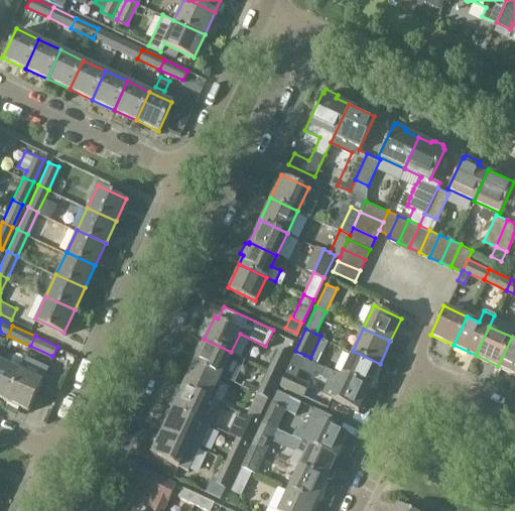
[(498,366),(514,373),(514,338),(512,337),(498,366)]
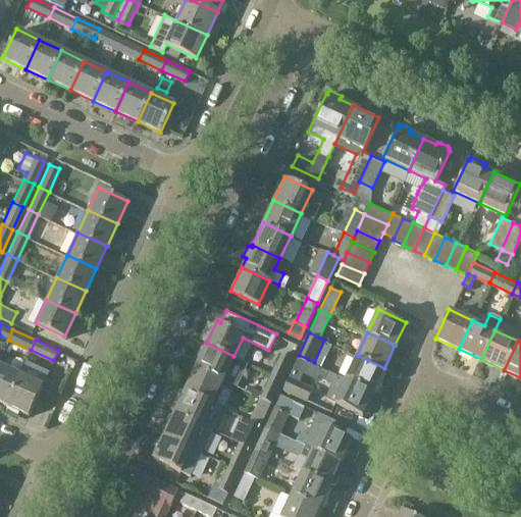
[(200,357),(195,366),(222,379),(233,356),(206,343),(205,346),(201,345),(196,354),(200,357)]
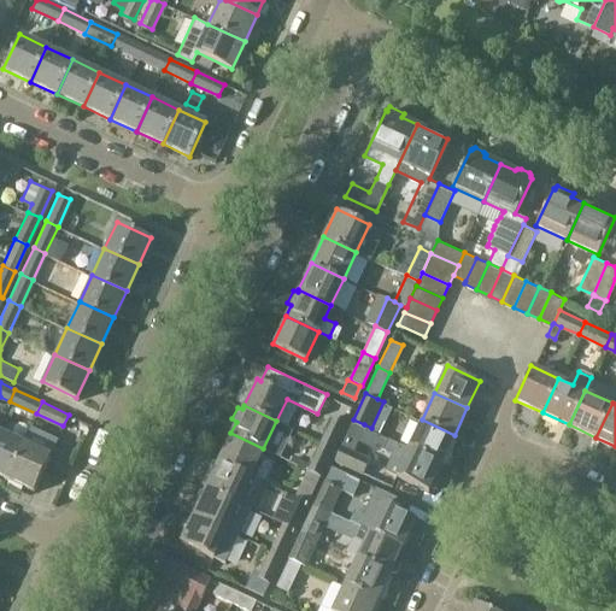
[(332,413),(318,440),(332,446),(344,419),(332,413)]
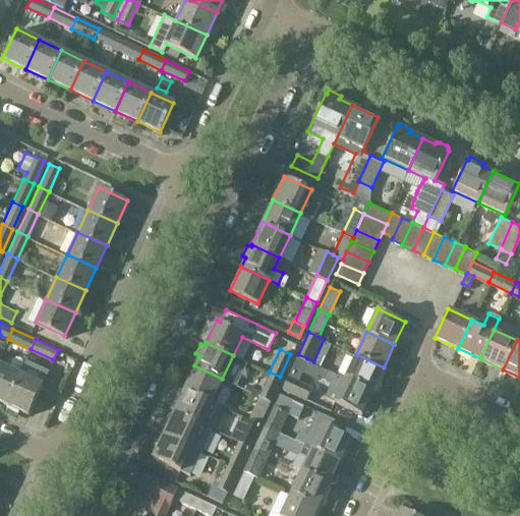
[(338,373),(345,377),(372,389),(378,389),(382,381),(379,378),(384,367),(356,354),(348,350),(338,373)]
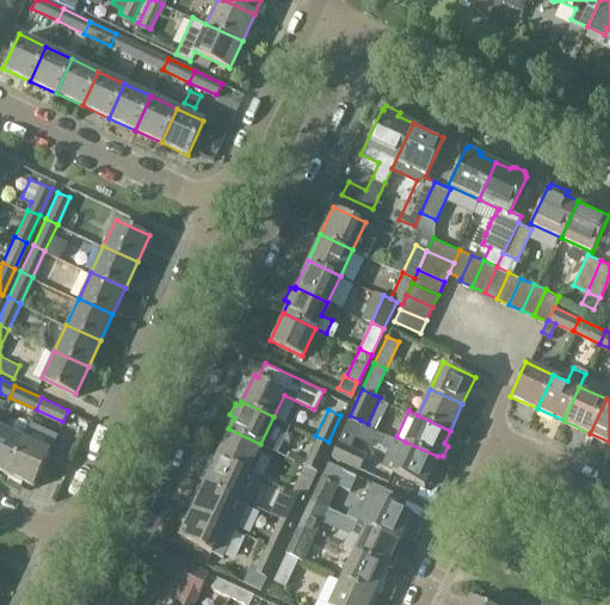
[(350,415),(338,440),(349,446),(361,420),(350,415)]
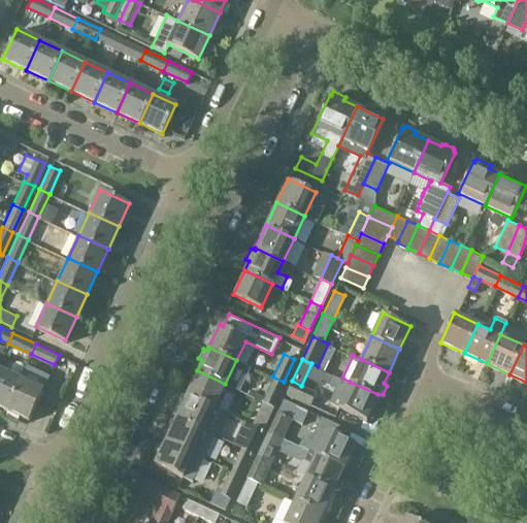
[(0,404),(5,407),(20,378),(0,367),(0,404)]
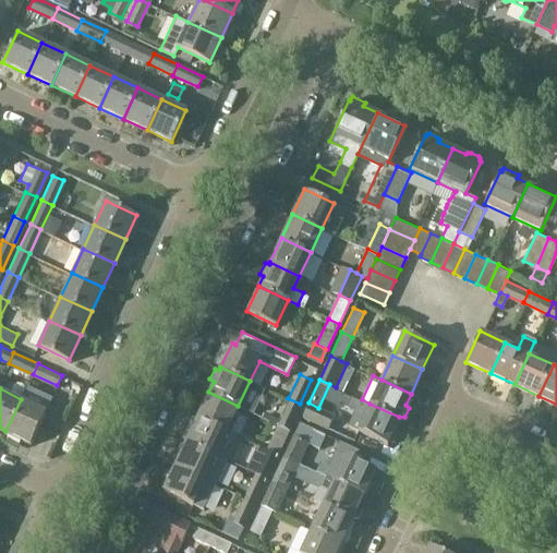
[(208,392),(197,415),(227,429),(238,406),(208,392)]
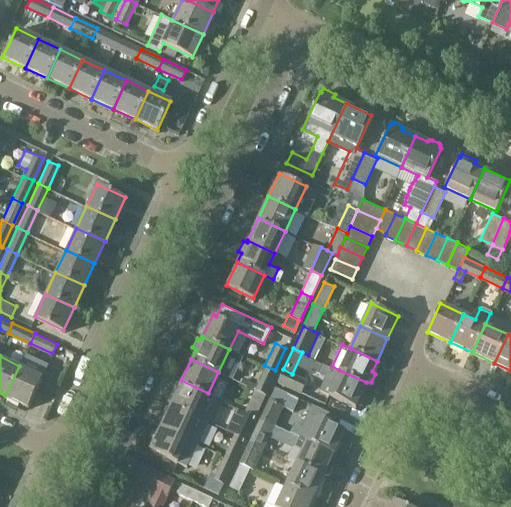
[(264,365),(253,388),(264,393),(275,370),(264,365)]
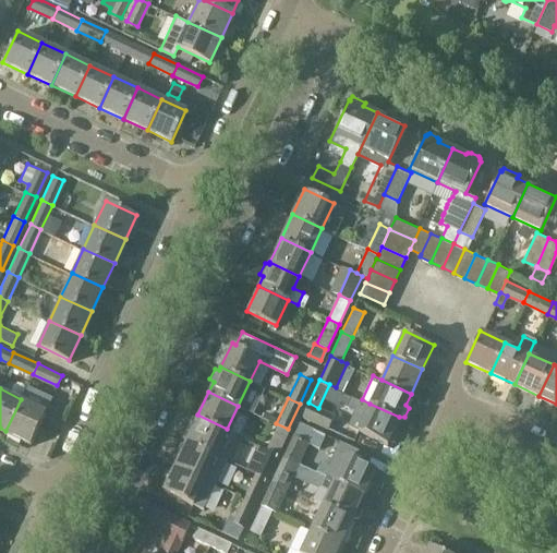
[(21,399),(5,431),(31,443),(46,410),(21,399)]
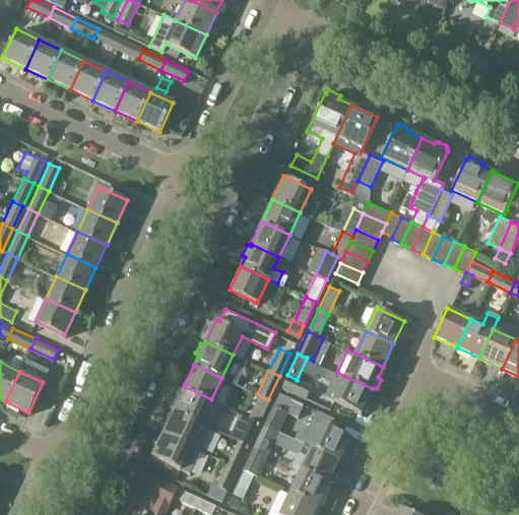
[(297,380),(287,375),(281,387),(305,397),(311,386),(297,380)]
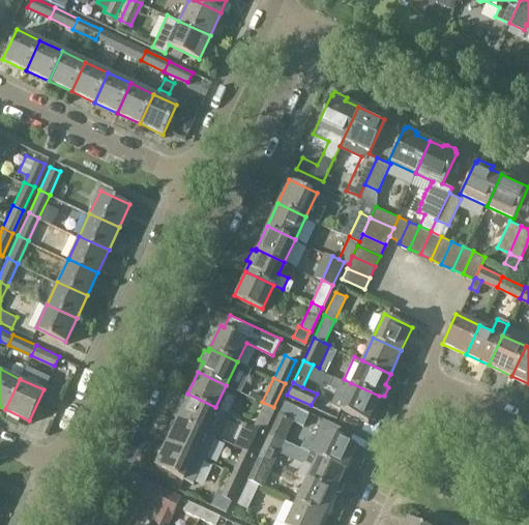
[(379,396),(351,383),(340,407),(368,420),(373,420),(377,411),(374,408),(379,396)]
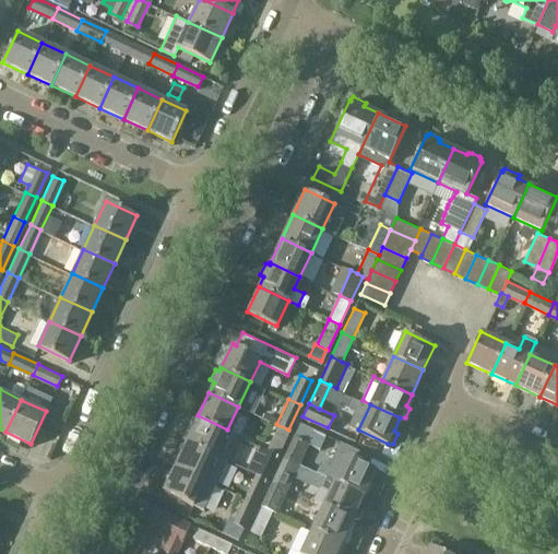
[(198,415),(187,439),(216,454),(227,429),(198,415)]
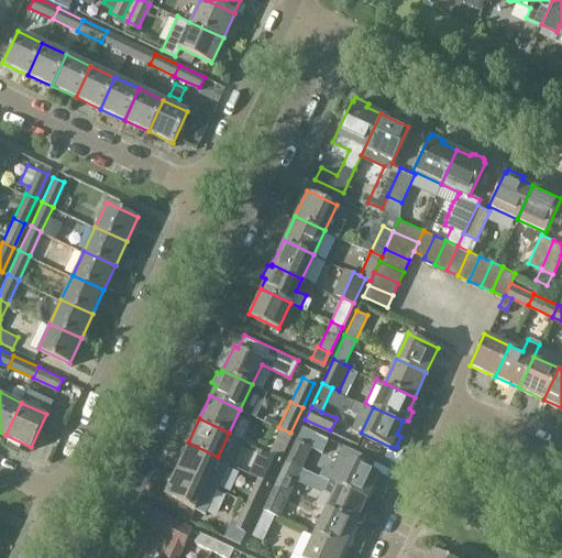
[(307,442),(321,449),(327,437),(301,425),(285,459),(297,465),(307,442)]
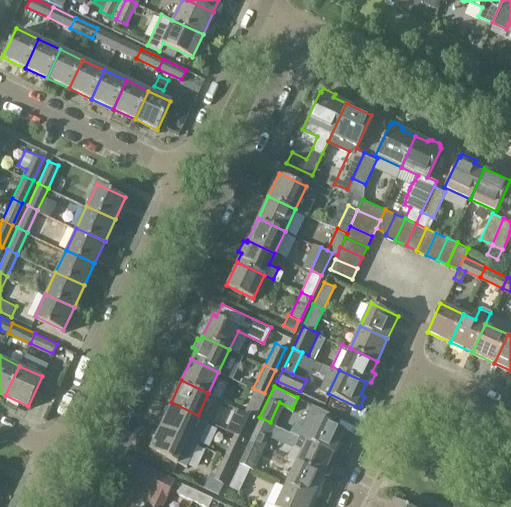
[(253,388),(243,410),(254,415),(264,393),(253,388)]
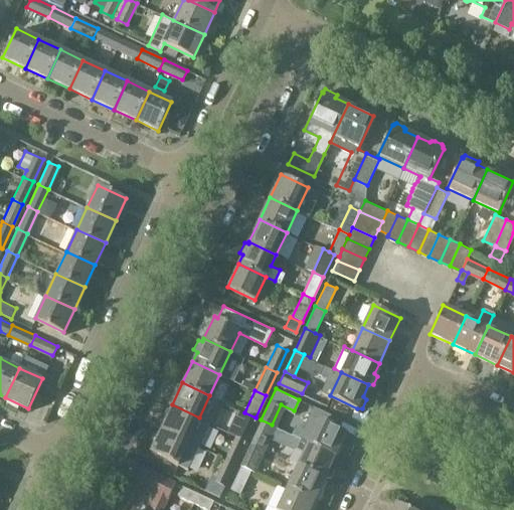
[(208,421),(199,417),(172,404),(170,408),(166,408),(162,415),(165,418),(161,428),(188,441),(197,446),(208,421)]
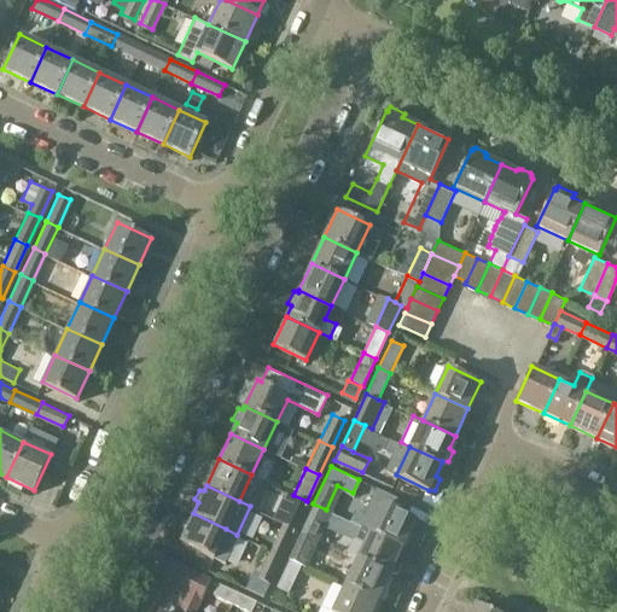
[(286,512),(281,520),(294,526),(307,501),(294,495),(294,496),(279,490),(277,496),(283,499),(278,508),(286,512)]
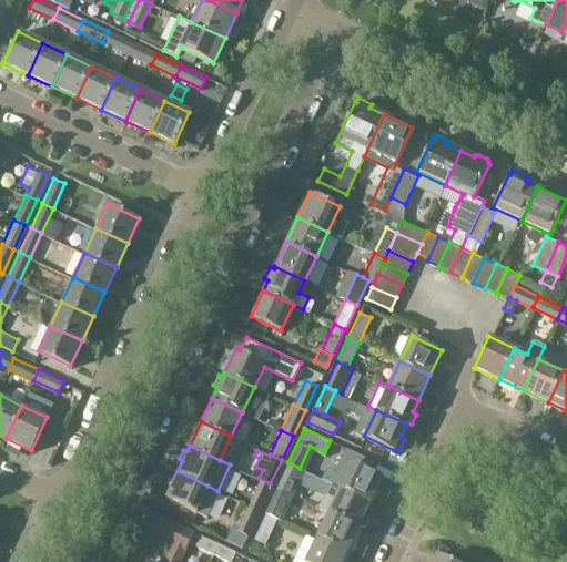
[(321,478),(322,479),(370,501),(382,476),(341,457),(334,471),(326,467),(321,478)]
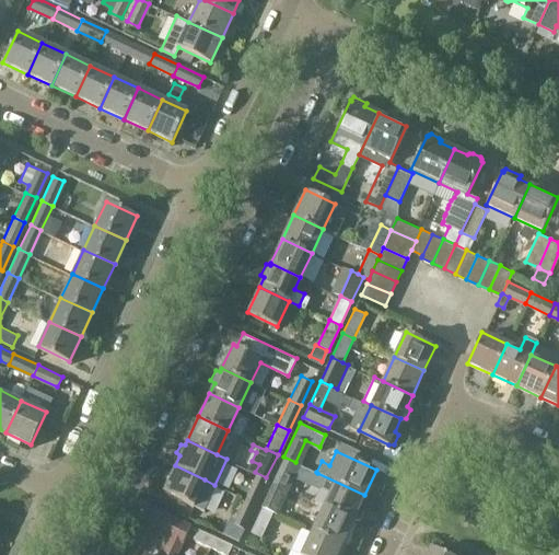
[(284,486),(295,462),(283,457),(272,481),(284,486)]
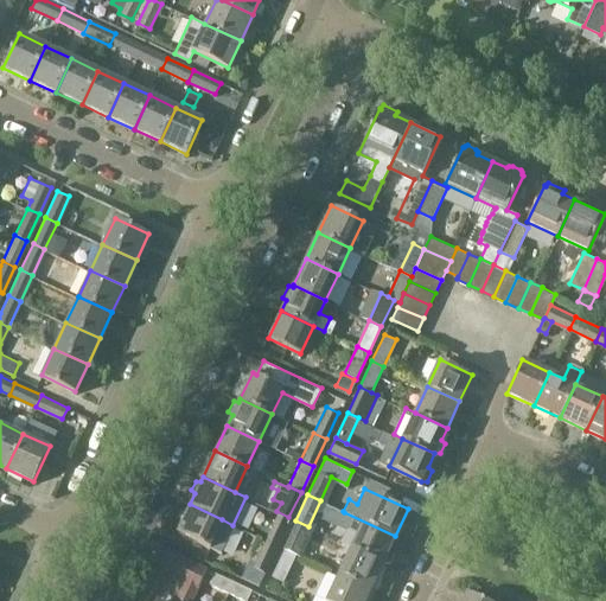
[(222,519),(190,504),(177,531),(209,547),(222,519)]
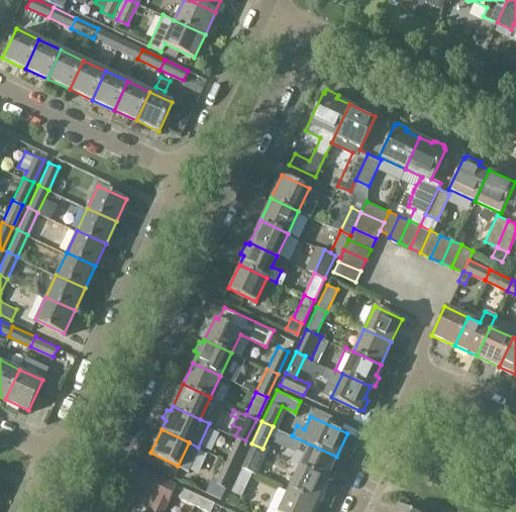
[(235,435),(224,459),(234,465),(245,440),(235,435)]
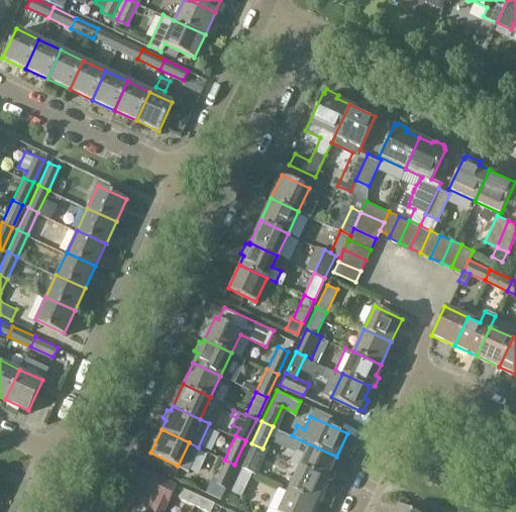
[(305,452),(299,466),(326,479),(326,478),(331,478),(335,469),(332,466),(336,456),(293,436),(290,443),(297,446),(297,448),(305,452)]
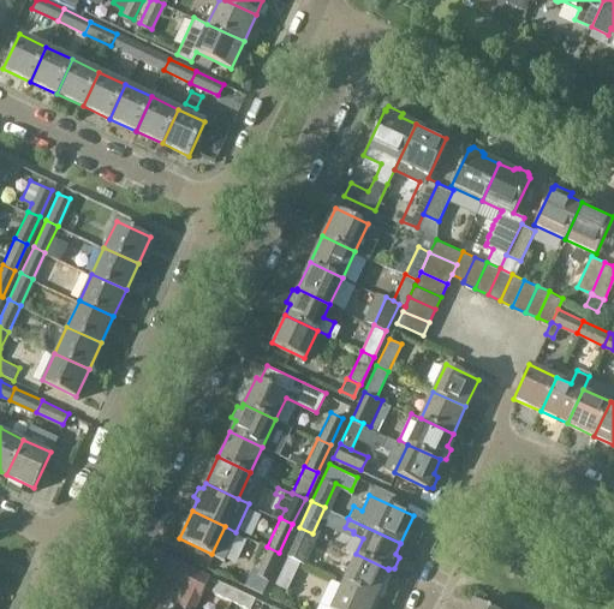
[(299,560),(313,533),(299,527),(286,554),(299,560)]
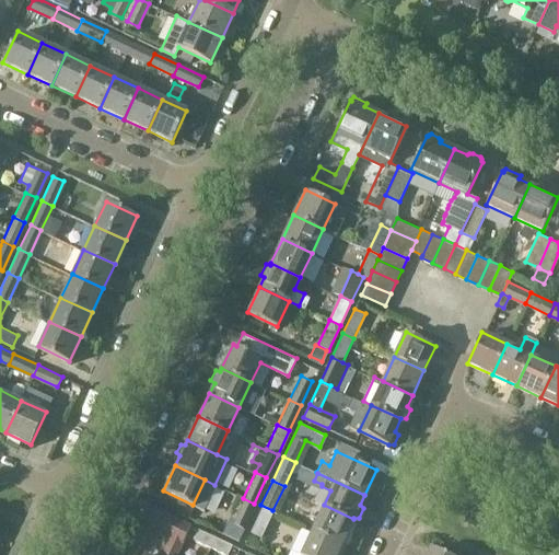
[(254,504),(243,498),(231,522),(243,528),(254,504)]
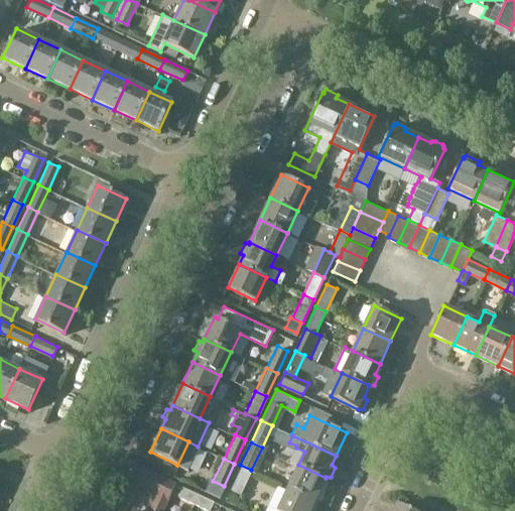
[(240,494),(251,470),(240,465),(229,489),(240,494)]
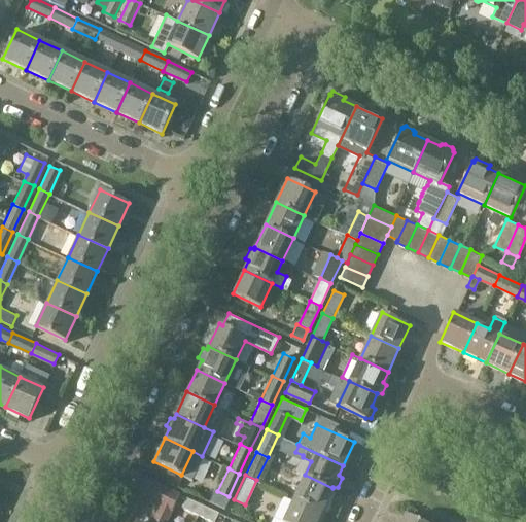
[(332,488),(305,475),(293,497),(321,511),(322,510),(326,510),(330,500),(328,497),(332,488)]
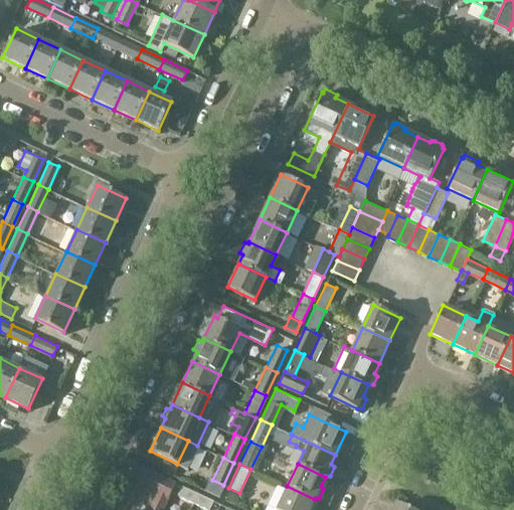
[(132,509),(161,509),(174,482),(151,471),(143,487),(155,493),(146,509),(135,509),(133,509),(132,509)]
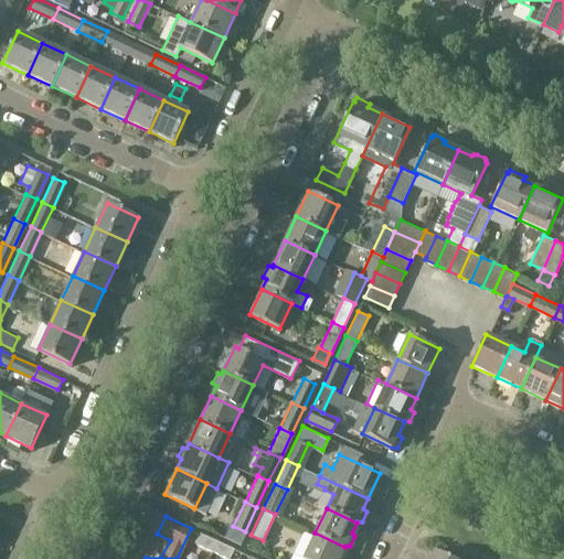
[(193,541),(212,550),(216,539),(199,530),(193,541)]
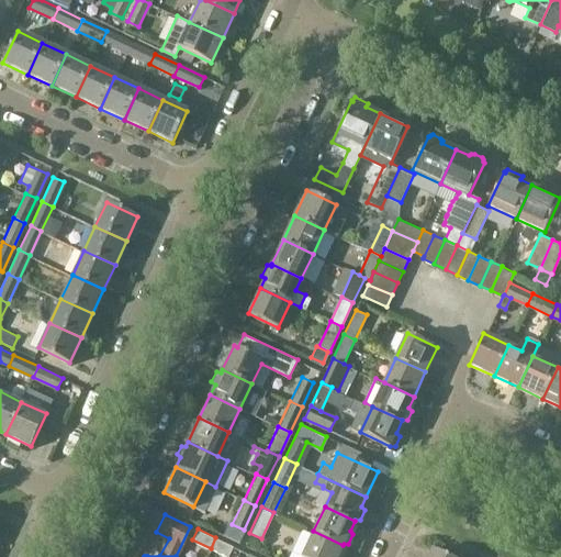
[(343,545),(313,531),(300,556),(339,556),(338,555),(343,545)]
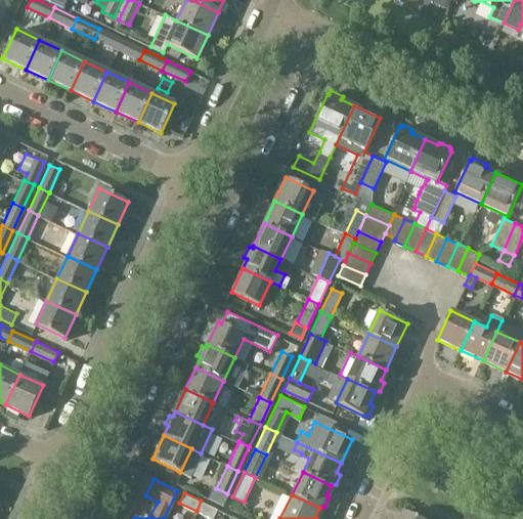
[(201,501),(197,511),(211,517),(216,508),(201,501)]
